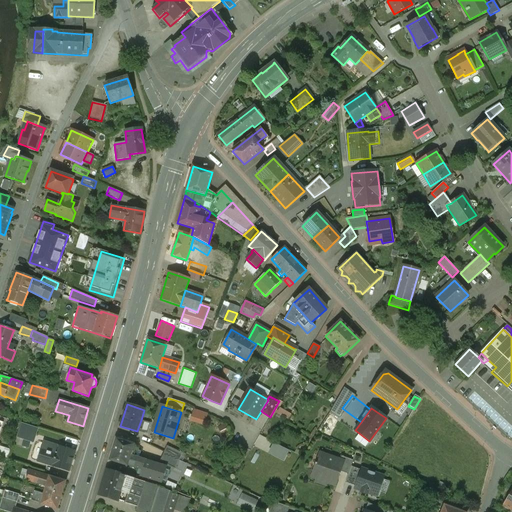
[(206,415),(194,411),(191,421),(203,425),(206,415)]
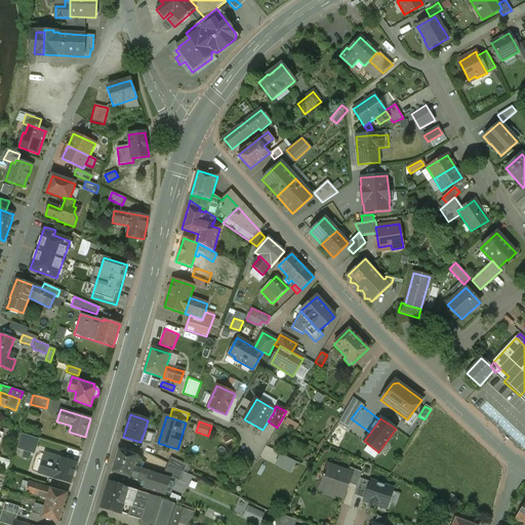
[(154,434),(145,431),(140,442),(151,445),(151,446),(152,446),(152,445),(151,444),(154,435),(154,434)]
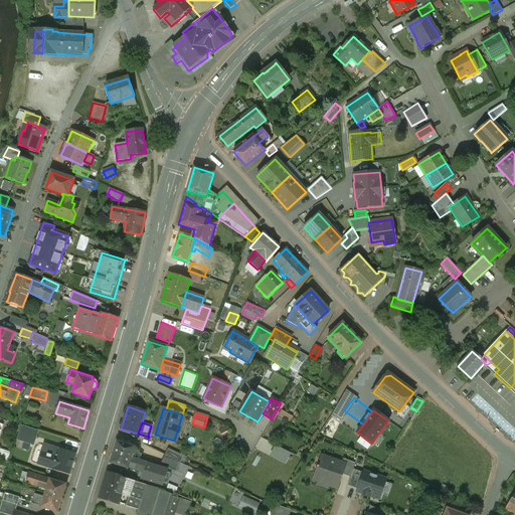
[(227,423),(218,428),(224,440),(233,435),(227,423)]
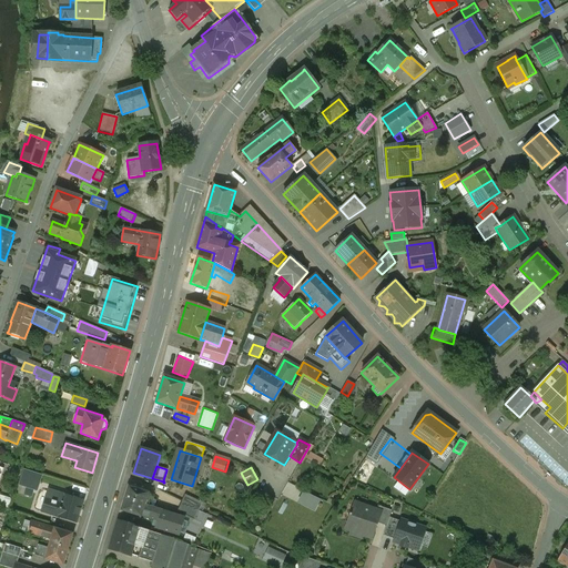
[(42,476),(23,469),(19,486),(28,489),(28,488),(33,489),(33,490),(38,493),(42,476)]
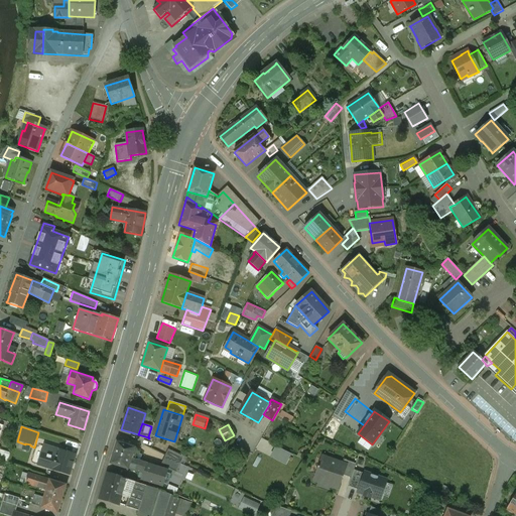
[(135,447),(117,442),(110,464),(128,470),(128,469),(131,459),(133,455),(135,456),(137,449),(135,448),(135,447)]
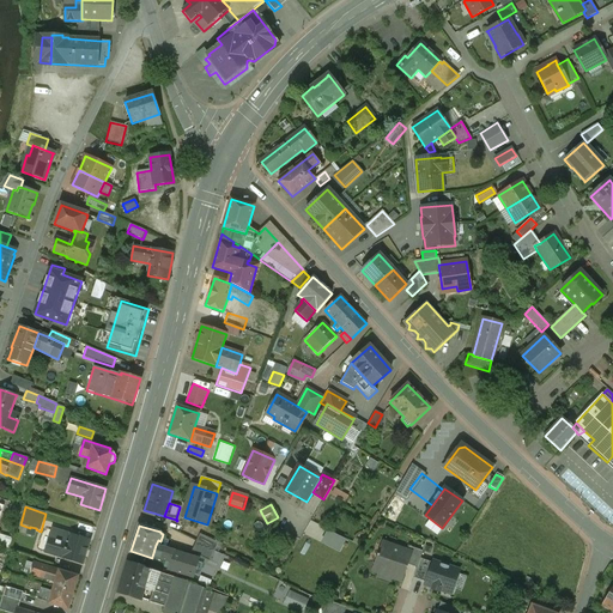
[(321,541),(340,551),(346,538),(327,528),(321,541)]
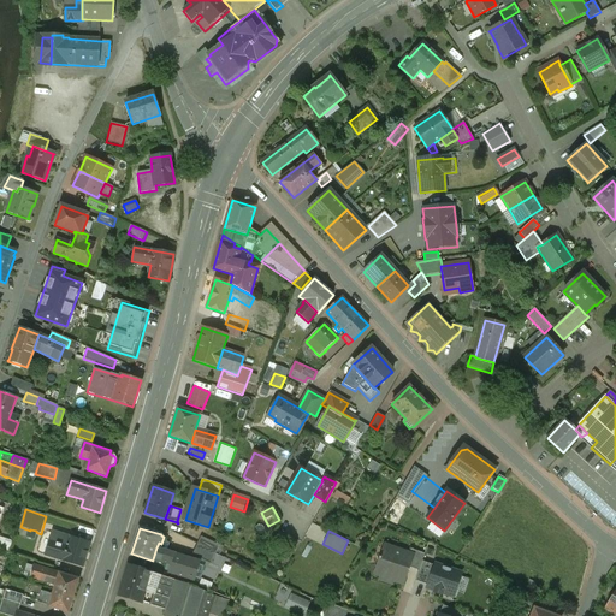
[(71,538),(53,532),(51,542),(69,546),(71,538)]
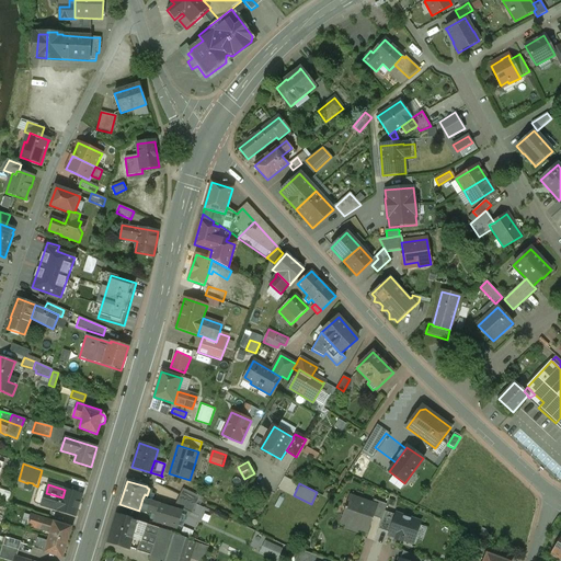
[(268,499),(271,491),(252,485),(251,489),(262,492),(261,496),(268,499)]
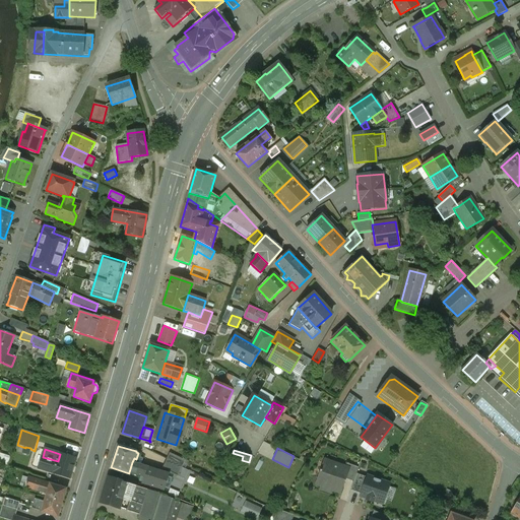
[(0,461),(8,464),(11,455),(0,451),(0,461)]
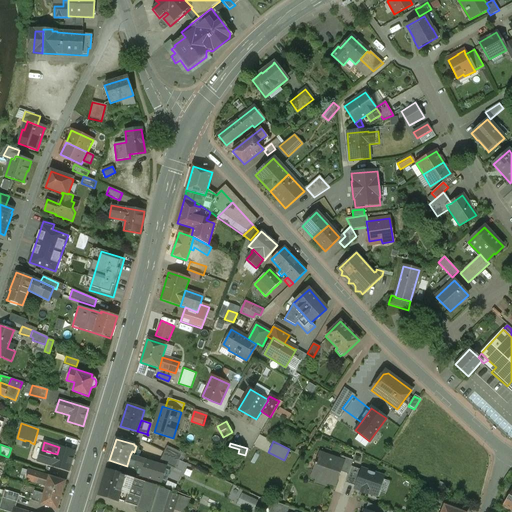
[(182,453),(166,446),(164,452),(179,459),(182,453)]
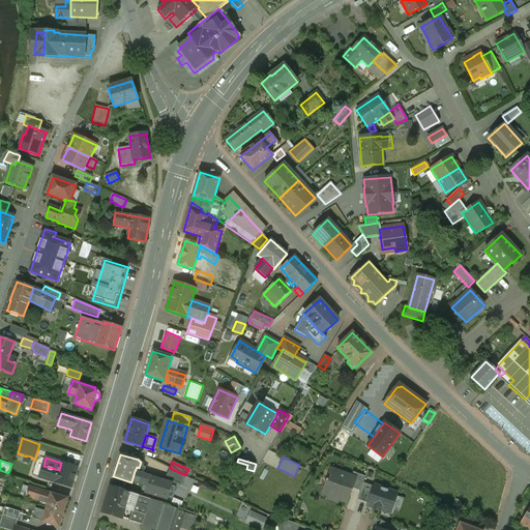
[(59,470),(43,466),(41,469),(39,477),(55,482),(71,488),(78,468),(61,463),(59,470)]
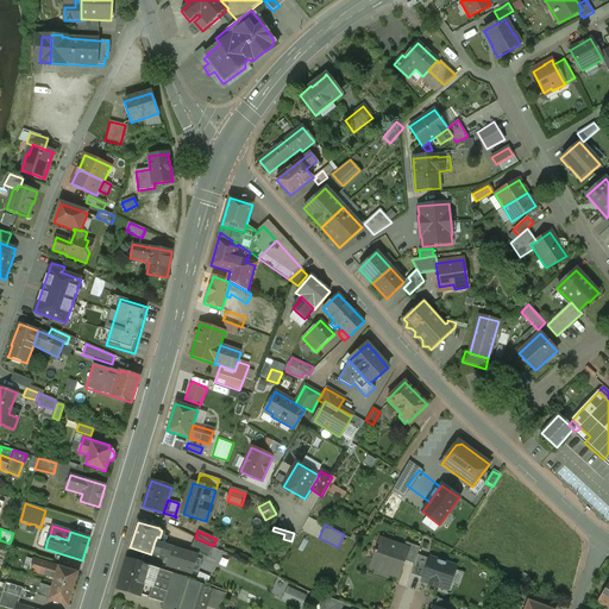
[(213,546),(195,538),(189,548),(208,558),(213,546)]
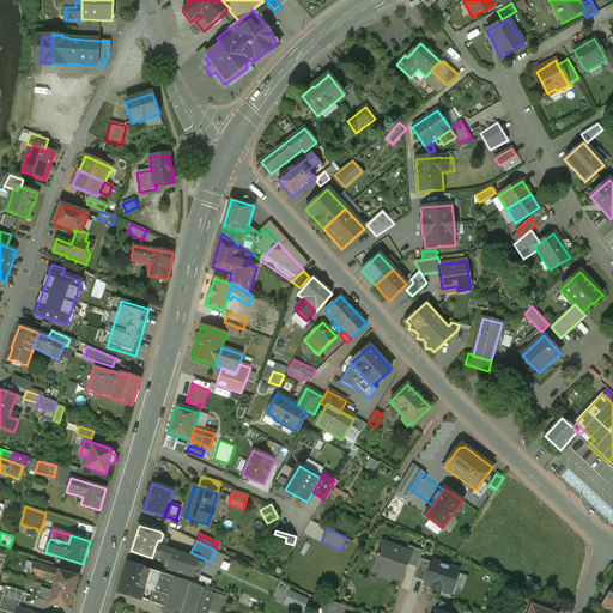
[(198,558),(175,552),(176,551),(156,545),(152,557),(171,563),(169,570),(192,577),(198,558)]
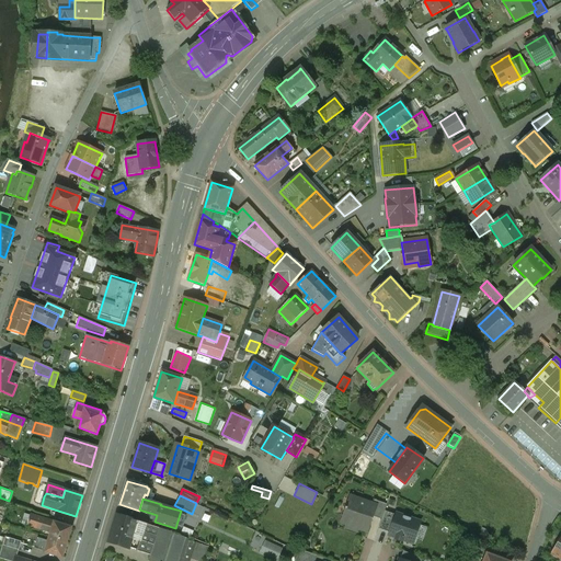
[(373,504),(357,500),(356,504),(348,502),(346,507),(345,507),(345,510),(344,514),(350,516),(345,528),(356,533),(358,529),(367,531),(373,516),(376,506),(373,504)]
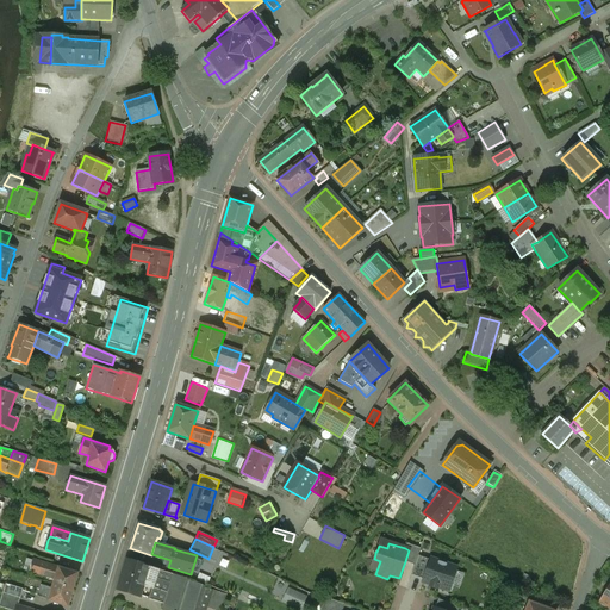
[(421,549),(406,545),(405,548),(409,551),(405,561),(415,565),(418,556),(421,549)]
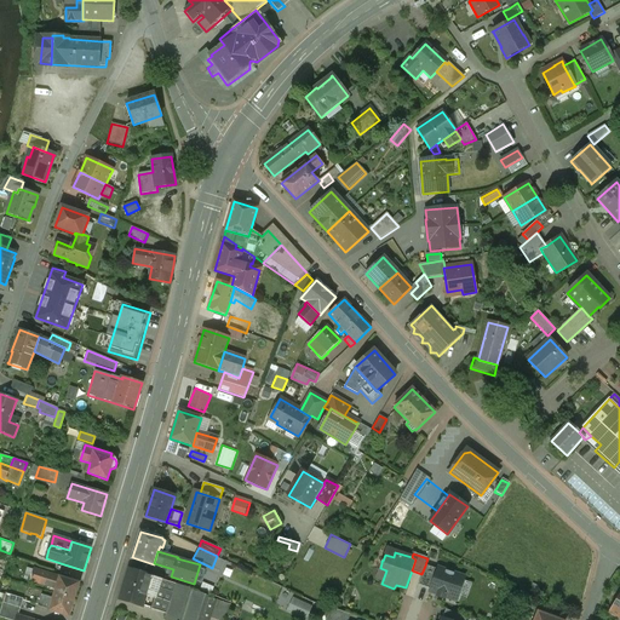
[(437,569),(425,566),(422,574),(418,585),(430,590),(437,569)]
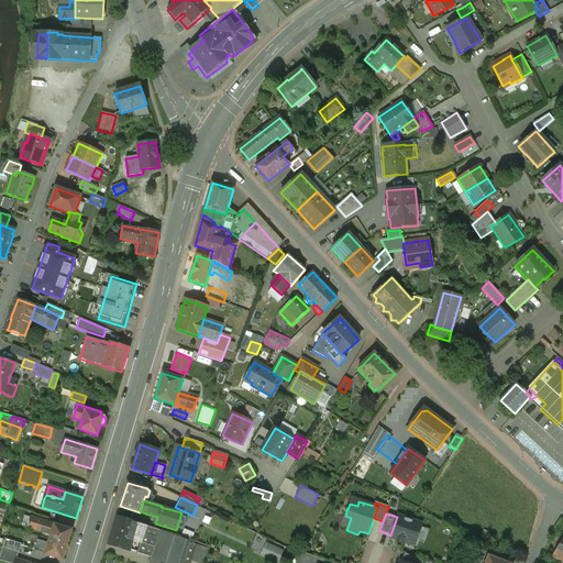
[(421,525),(397,516),(397,517),(390,536),(389,537),(397,540),(396,541),(404,544),(406,539),(416,542),(421,525)]
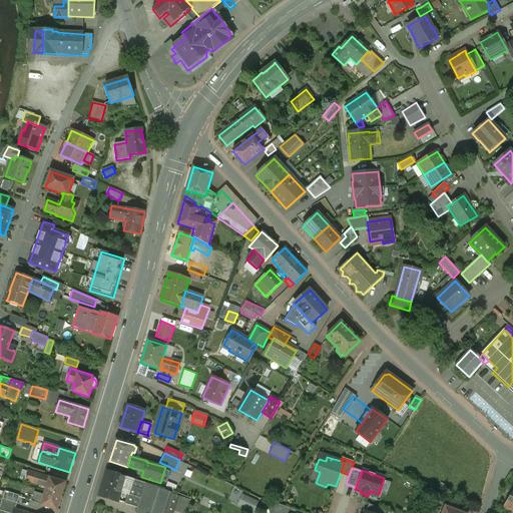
[(65,482),(28,471),(25,481),(37,485),(46,488),(44,495),(34,492),(31,502),(41,505),(40,506),(57,511),(65,482)]
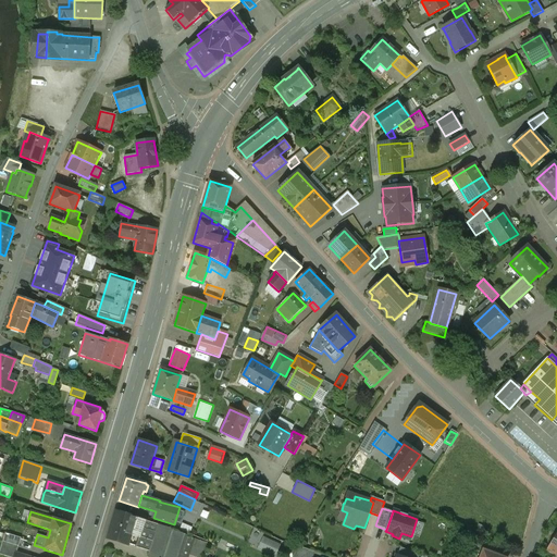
[(136,518),(115,511),(107,539),(127,545),(133,528),(136,518)]
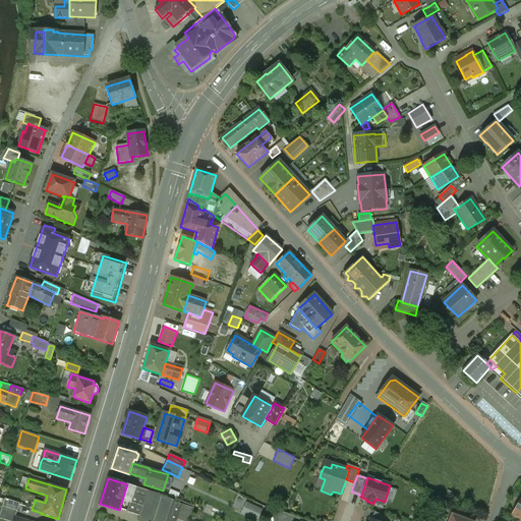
[(127,484),(124,494),(132,496),(135,487),(127,484)]
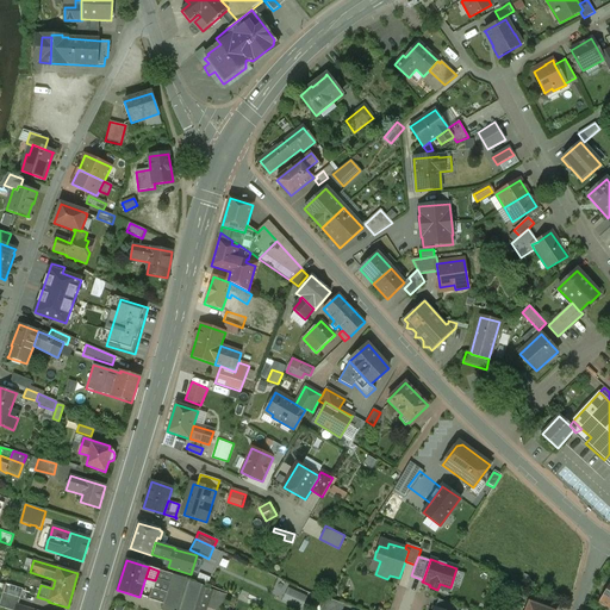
[(188,580),(173,576),(173,574),(159,571),(155,580),(149,599),(163,604),(161,609),(206,609),(209,604),(212,591),(204,589),(205,586),(188,580)]
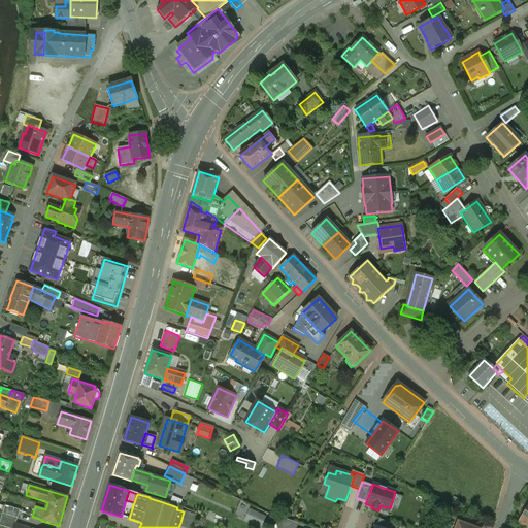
[(20,510),(5,505),(3,514),(7,515),(18,518),(20,510)]
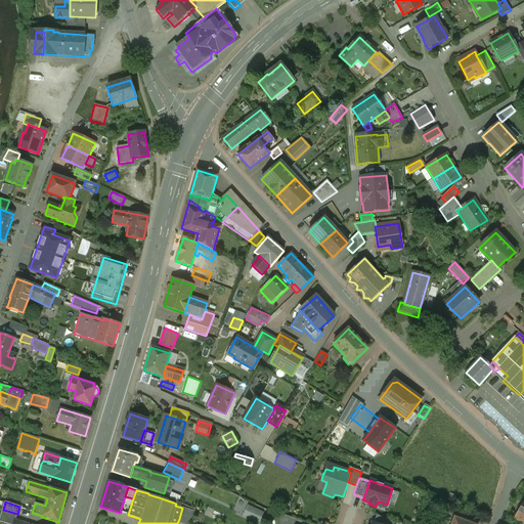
[(523,501),(515,517),(523,522),(523,501)]
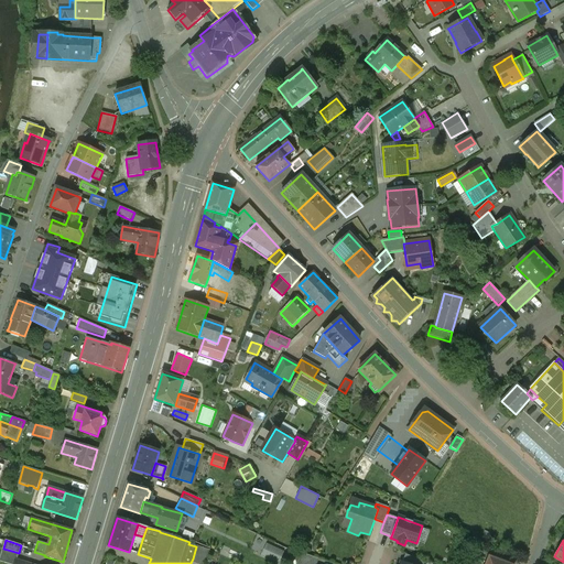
[(208,551),(196,546),(193,559),(205,562),(208,551)]
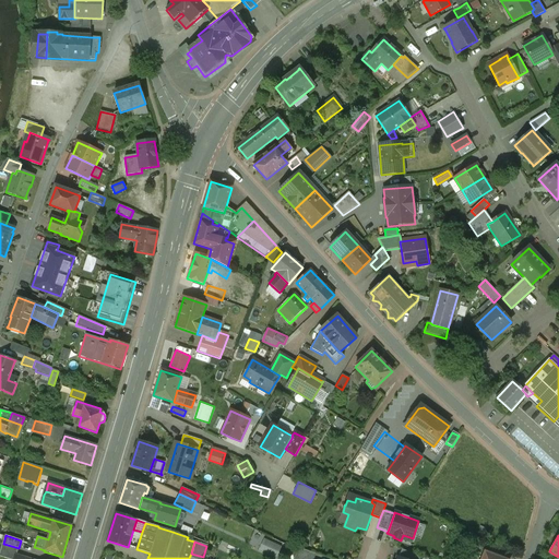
[(281,547),(270,543),(265,554),(276,558),(281,547)]
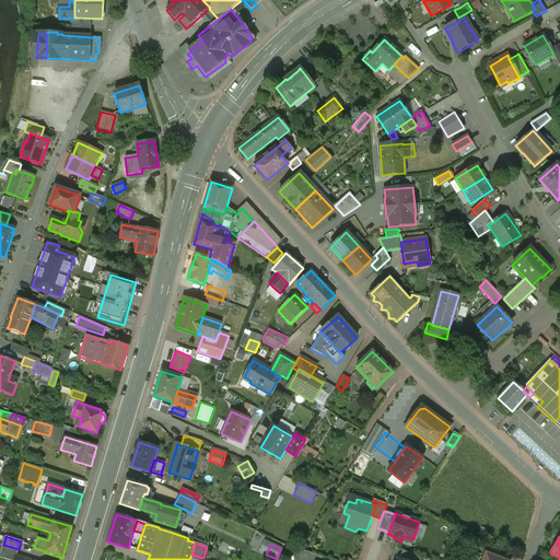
[(19,549),(8,546),(6,552),(16,556),(19,549)]
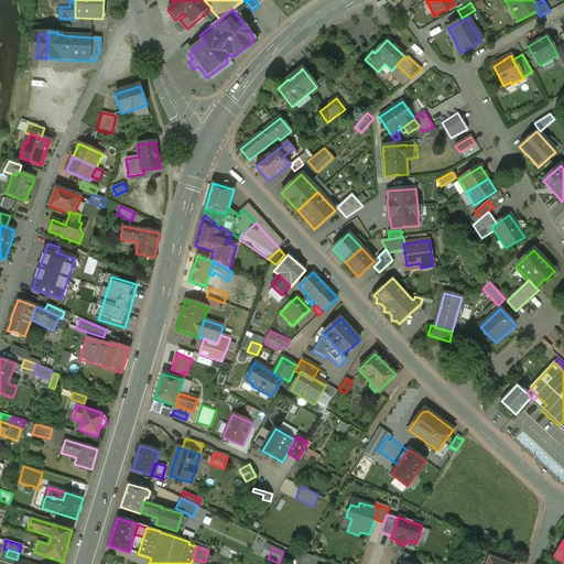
[(314,563),(316,559),(301,553),(300,555),(295,563),(314,563)]
